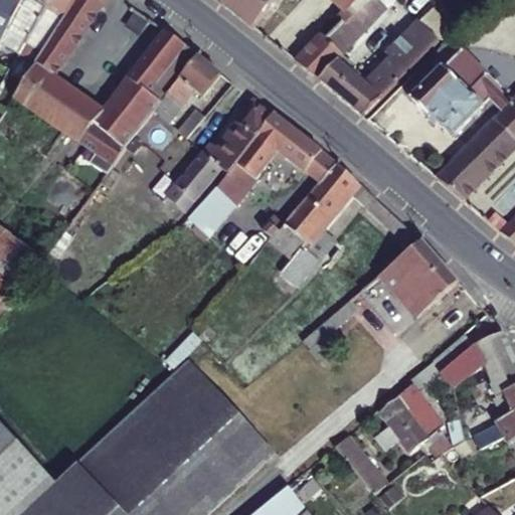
[(0,19),(14,25),(24,0),(6,0),(0,14),(0,19)]
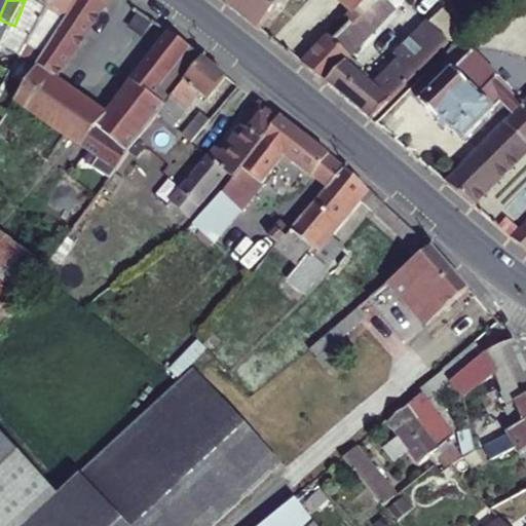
[(118,172),(160,115),(203,58),(172,33),(111,117),(58,79),(110,0),(82,0),(45,55),(16,101),(101,159),(97,165),(97,170),(112,181),(118,172)]
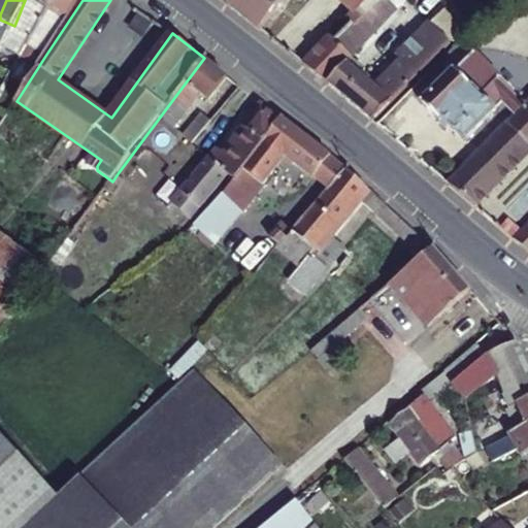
[(83,0),(55,0),(50,8),(58,14),(42,37),(35,32),(28,45),(45,56),(83,0)]
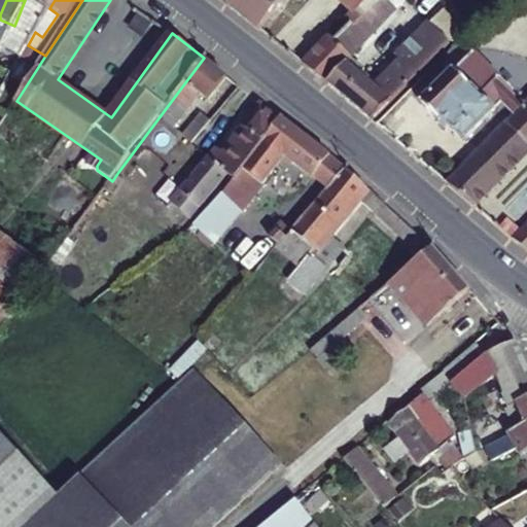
[(262,31),(285,0),(232,0),(229,4),(262,31)]
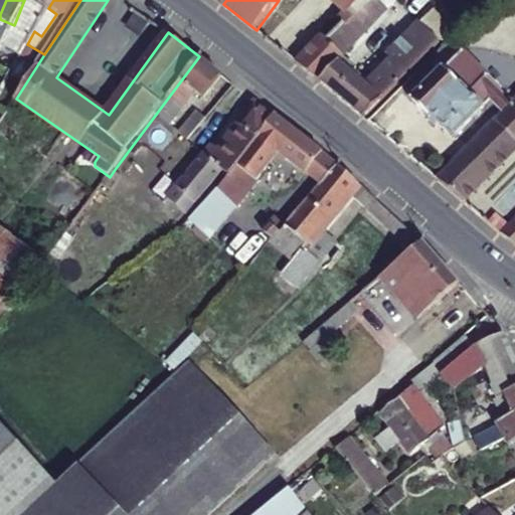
[(340,0),(352,9),(361,0),(340,0)]
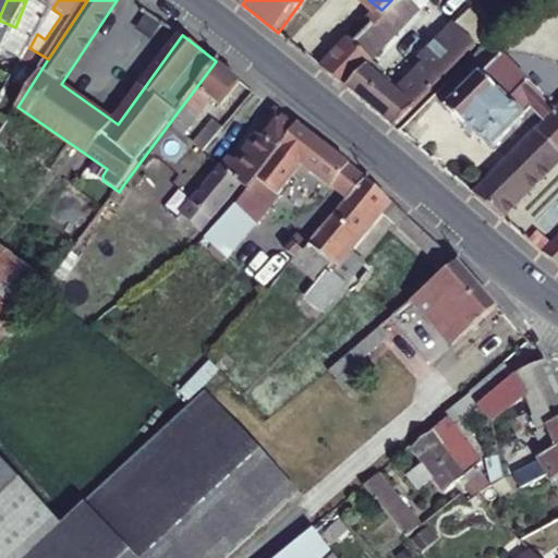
[(390,19),(397,25),(419,4),(414,0),(391,0),(381,10),(390,19)]
